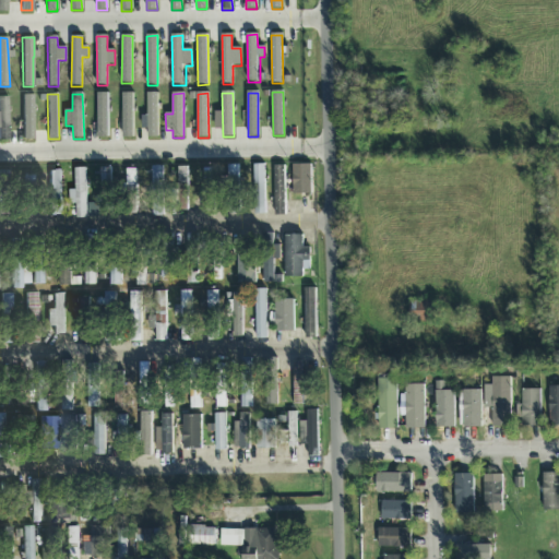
[(108,94),(97,94),(98,139),(108,139),(108,94)]
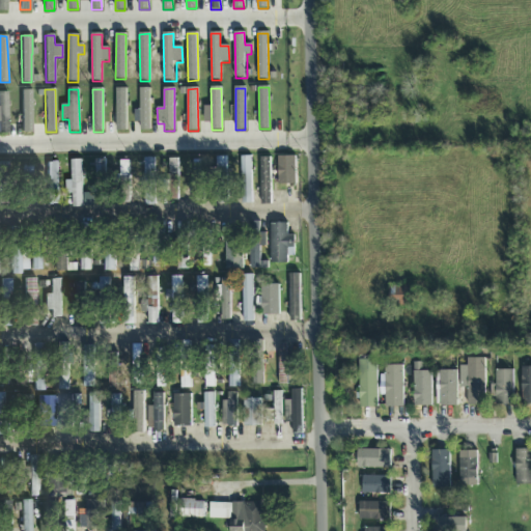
[(127,89),(117,89),(117,132),(127,132),(127,89)]
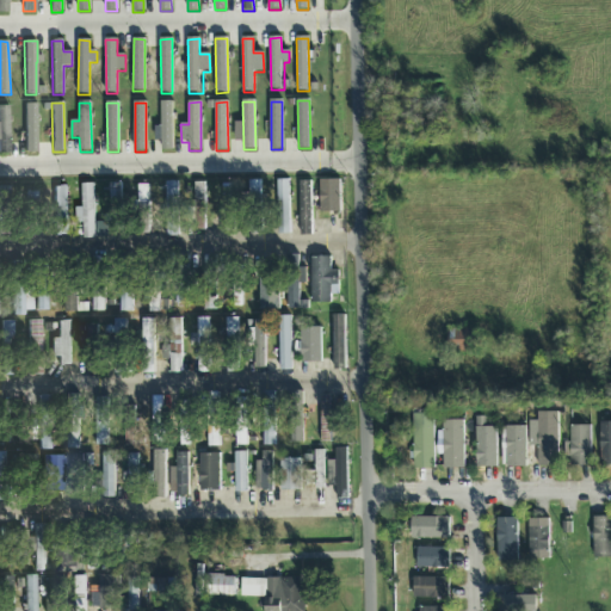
[(173,150),(173,103),(161,103),(161,128),(155,128),(156,142),(162,142),(162,150),(173,150)]
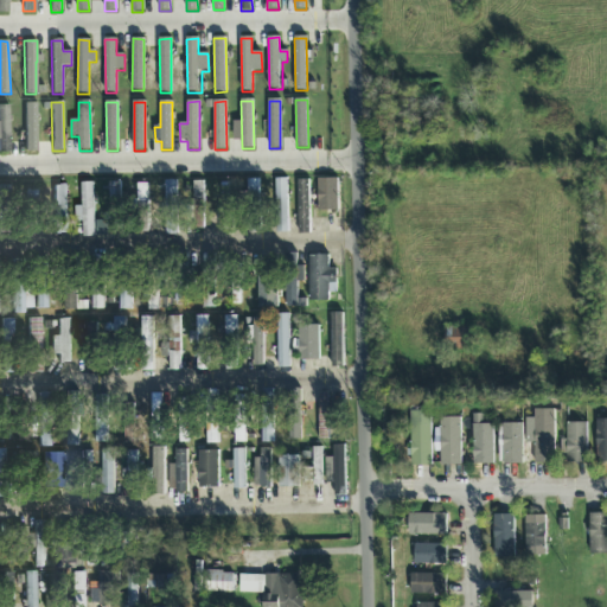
[(25,152),(36,152),(36,103),(25,103),(25,152)]
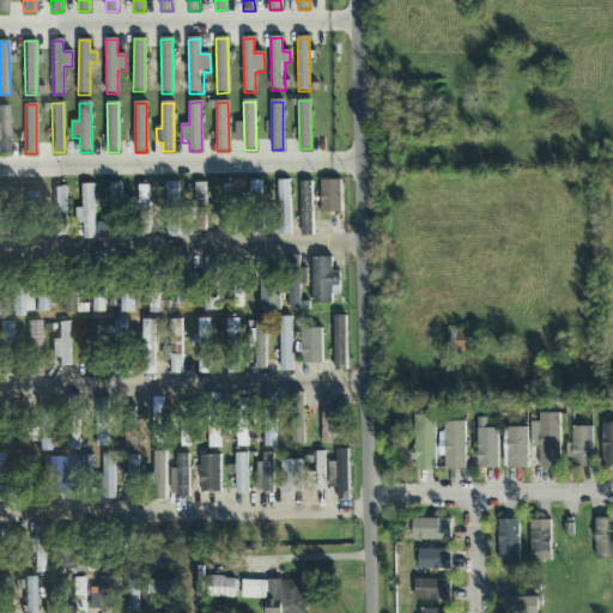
[(291,235),(291,180),(280,180),(280,235),(291,235)]
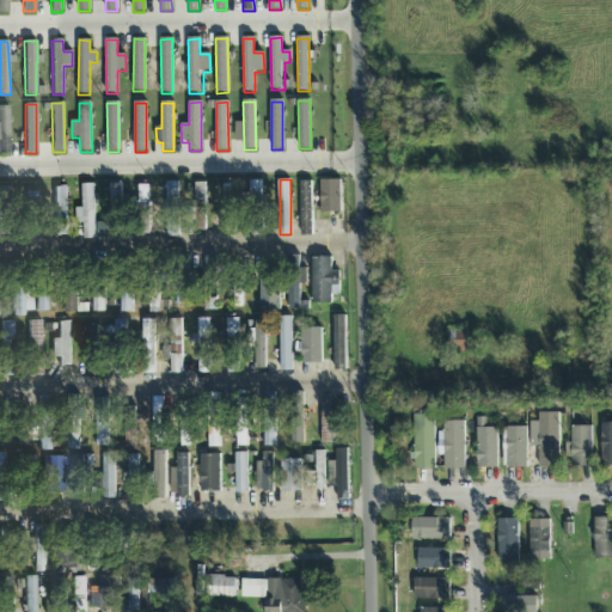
[(342,213),(341,181),(322,182),(322,213),(342,213)]
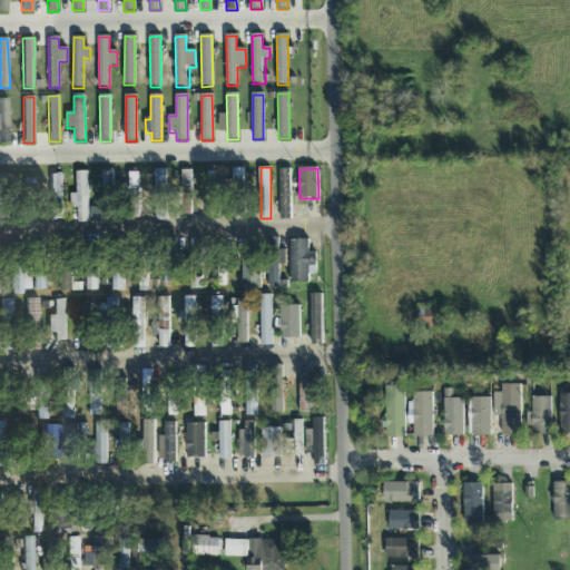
[(155,222),(167,222),(167,169),(155,169),(155,222)]
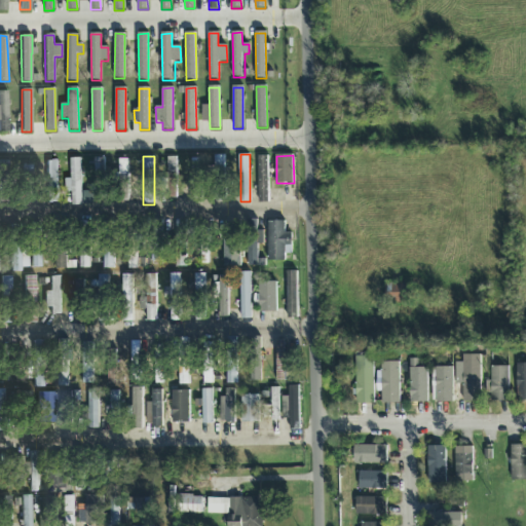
[(216,156),(216,201),(226,201),(226,156),(216,156)]
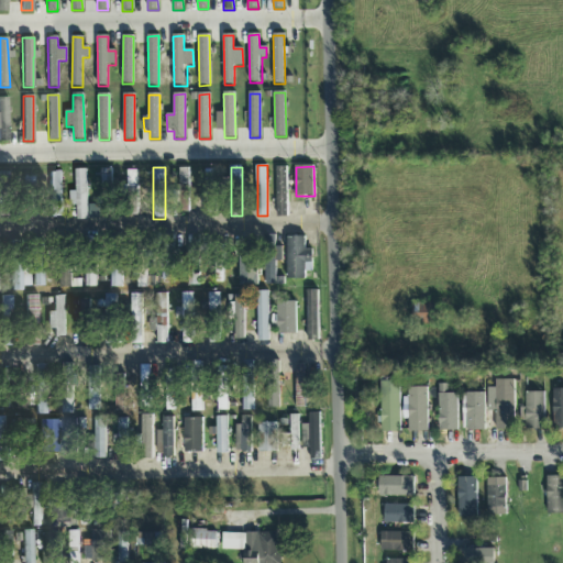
[(276,217),(288,217),(288,167),(276,167),(276,217)]
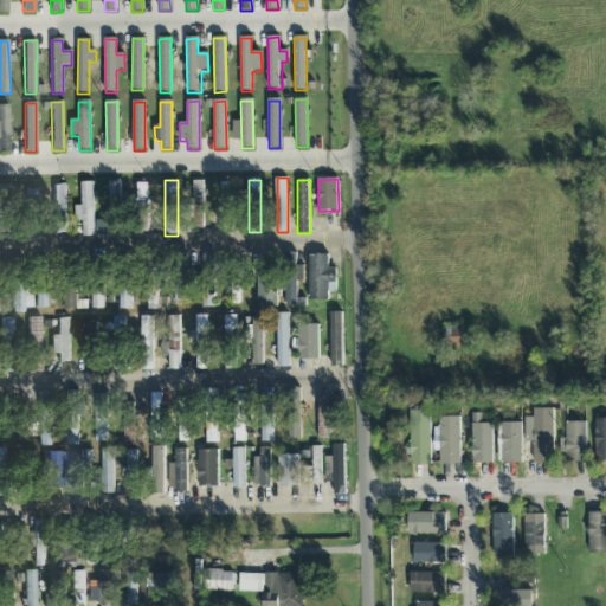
[(205,181),(193,181),(193,229),(205,229),(205,181)]
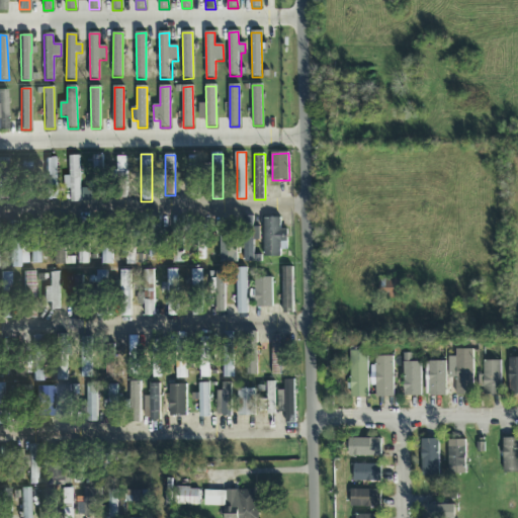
[(94,156),(94,198),(104,198),(104,156),(94,156)]
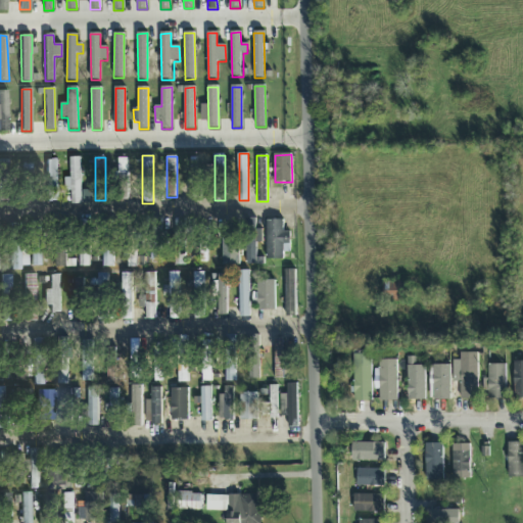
[(72,158),(72,203),(83,203),(83,158),(72,158)]
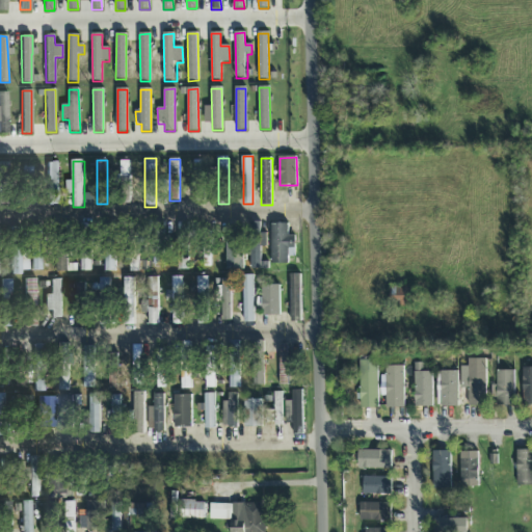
[(121,161),(121,204),(131,204),(131,161),(121,161)]
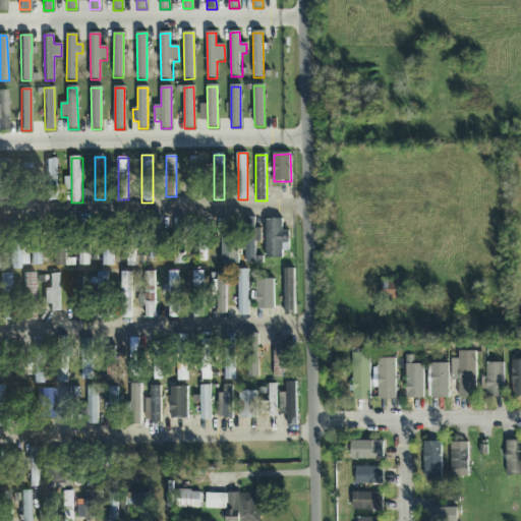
[(191,197),(200,197),(200,158),(191,158),(191,197)]
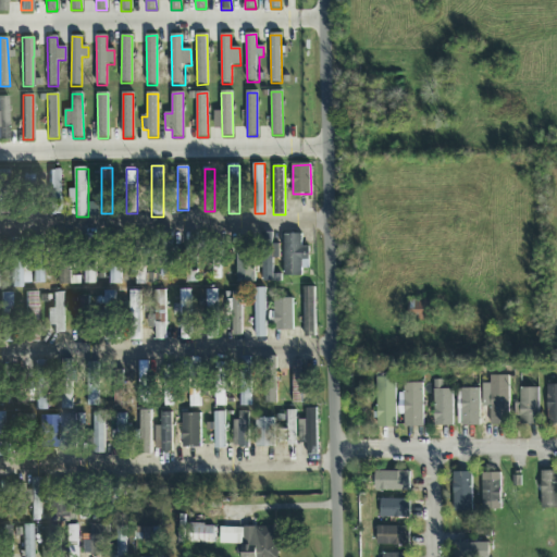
[(0,189),(8,189),(9,172),(0,171),(0,189)]
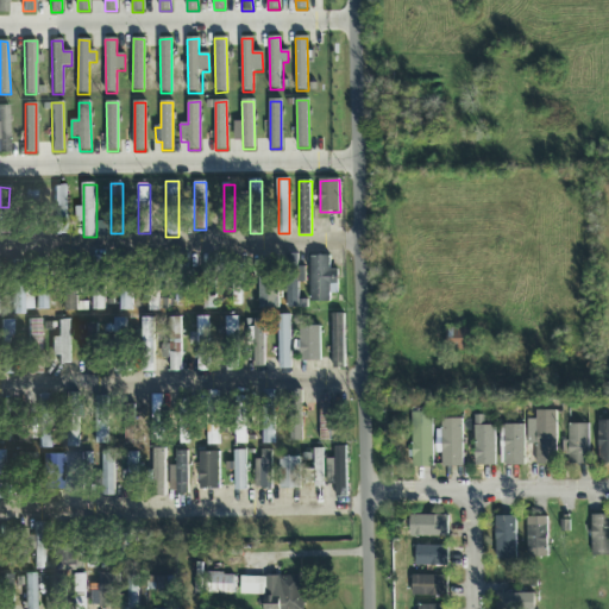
[(67,234),(67,187),(55,187),(55,234),(67,234)]
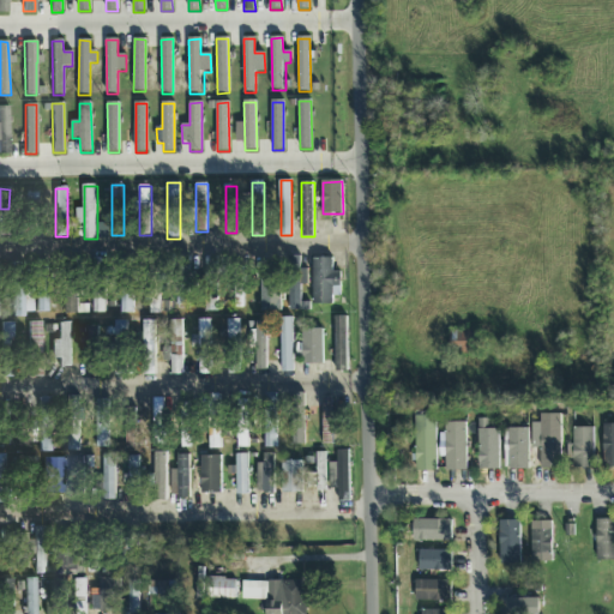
[(37,192),(28,192),(28,208),(37,208),(37,192)]
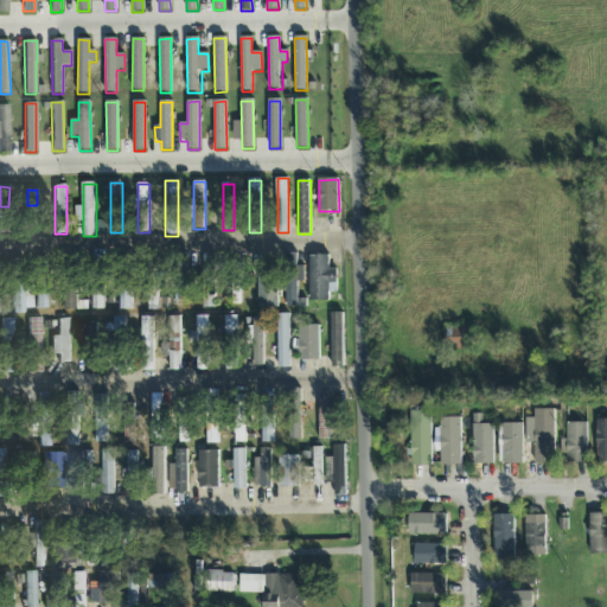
[(174,302),(187,302),(187,254),(174,254),(174,302)]
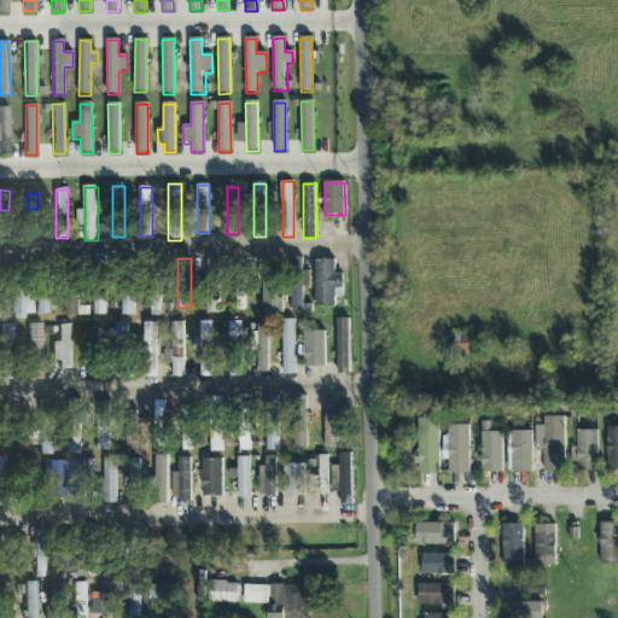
[(303,258),(291,258),(291,313),(303,313),(303,258)]
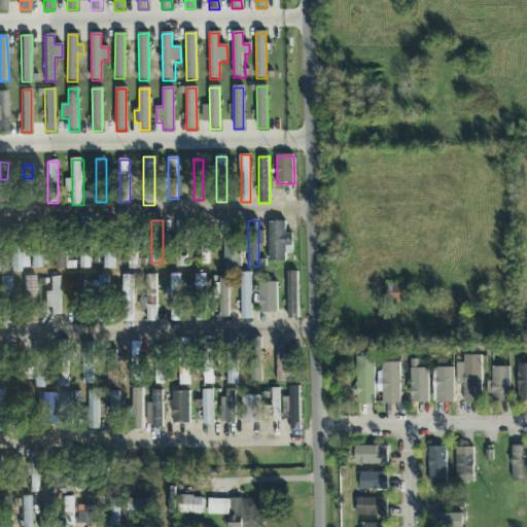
[(187,221),(176,221),(176,267),(187,267),(187,221)]
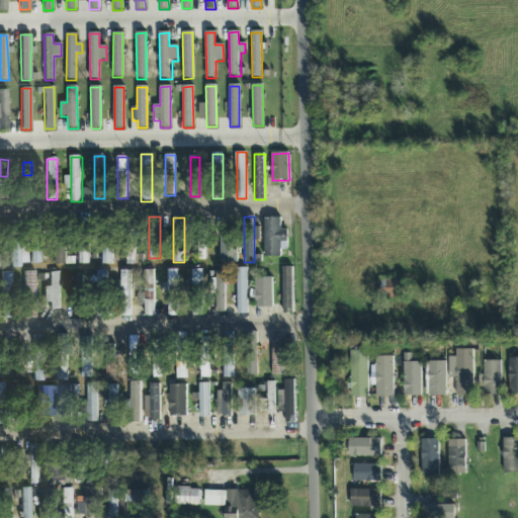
[(265,218),(265,257),(280,257),(280,248),(287,248),(287,230),(280,230),(280,218),(265,218)]
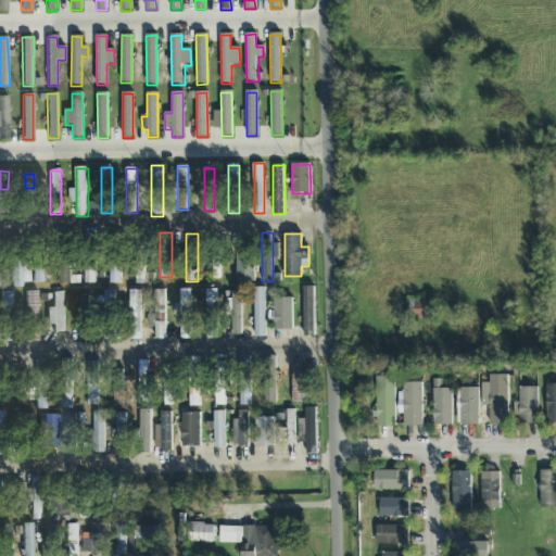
[(85,236),(85,285),(97,285),(97,236),(85,236)]
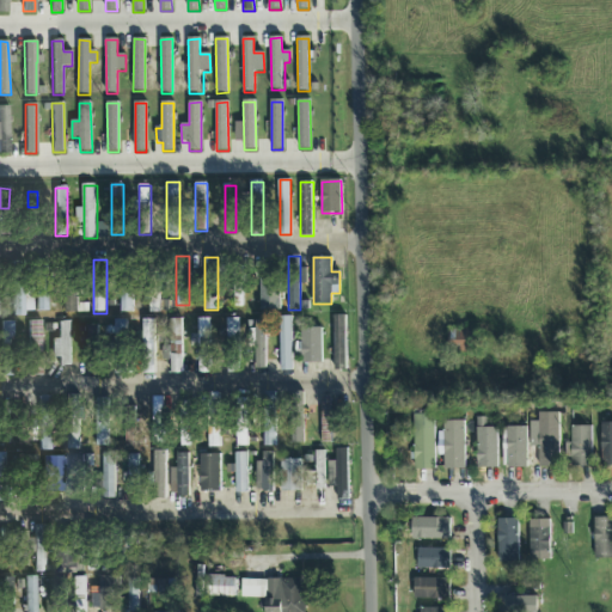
[(120,313),(134,313),(134,259),(120,259),(120,313)]
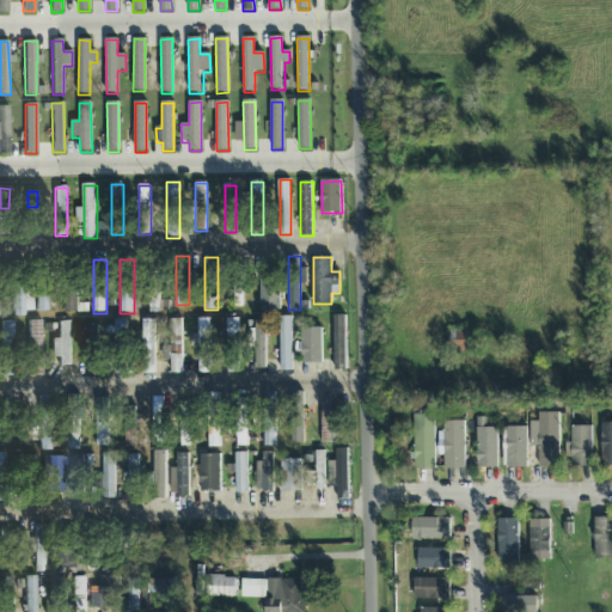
[(230,259),(230,306),(242,306),(242,259),(230,259)]
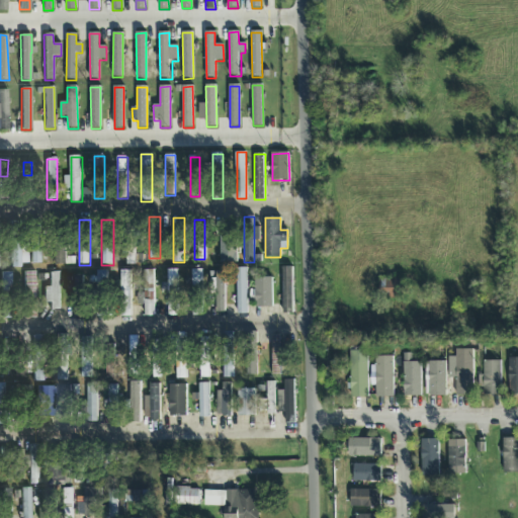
[(221,262),(235,262),(235,220),(221,220),(221,262)]
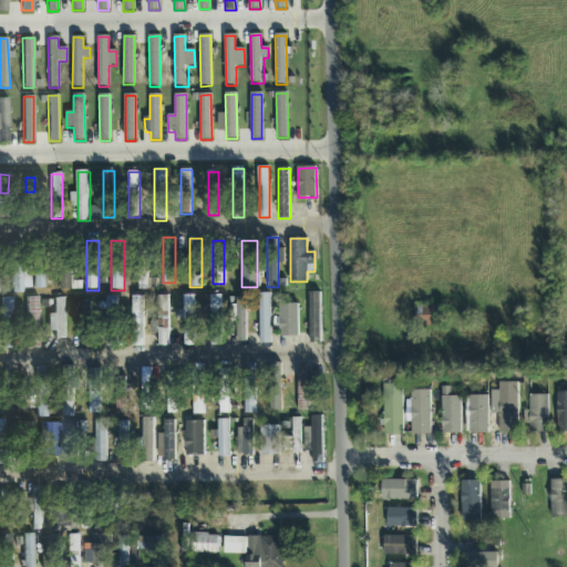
[(138,289),(150,289),(150,241),(138,241),(138,289)]
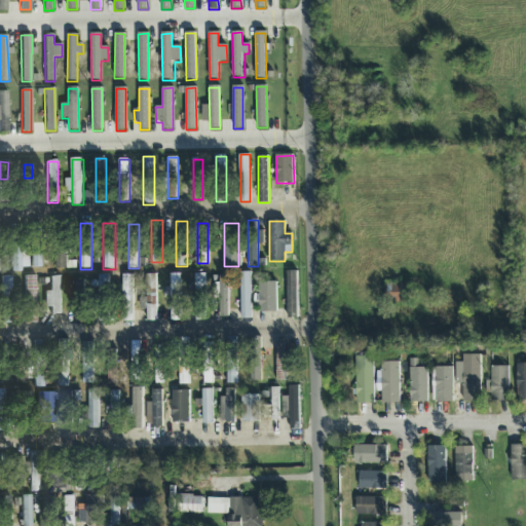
[(67,269),(67,235),(55,235),(55,269),(67,269)]
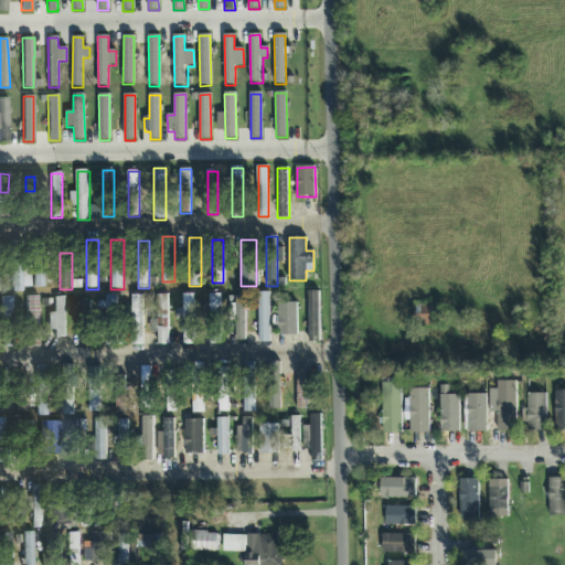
[(30,289),(30,266),(13,266),(13,290),(30,289)]
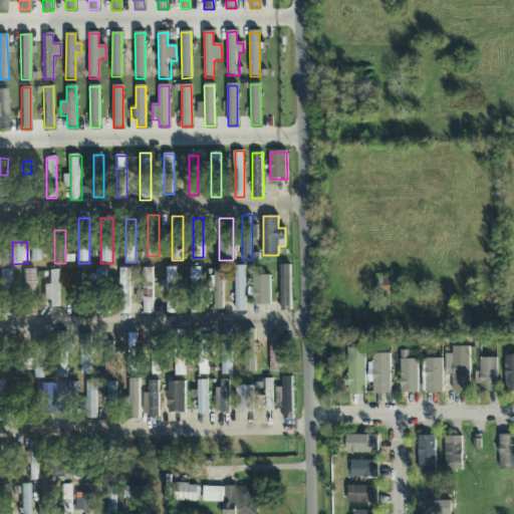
[(31,260),(39,261),(39,246),(31,245),(31,260)]
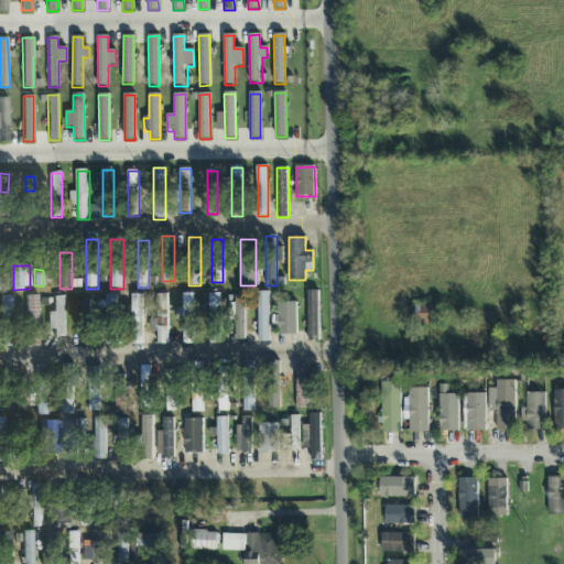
[(320,291),(307,291),(307,342),(320,342),(320,291)]
